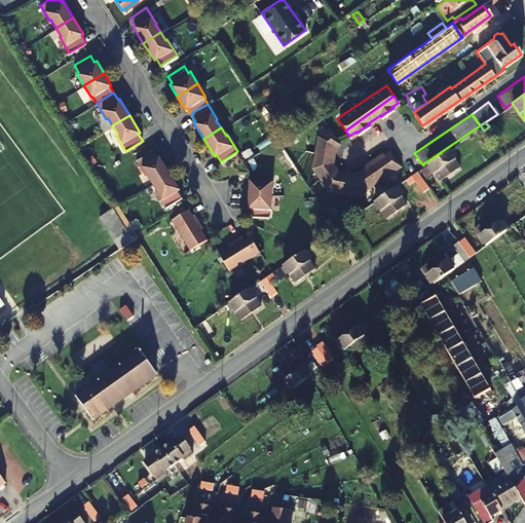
[(314,152),(335,138),(328,127),(317,135),(314,152)]
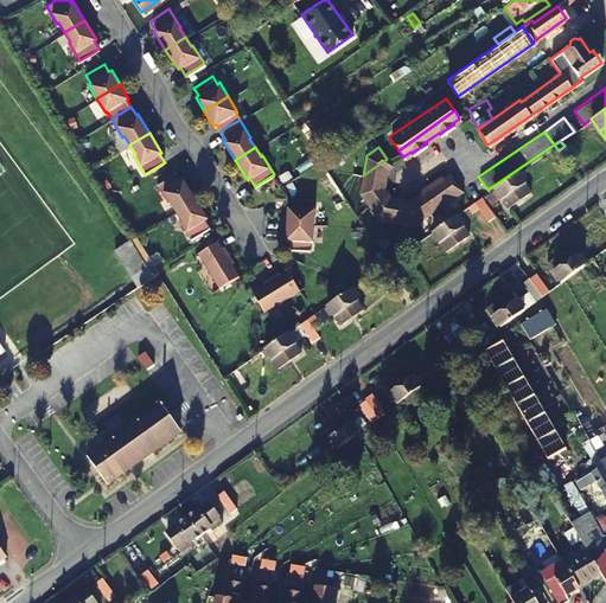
[(389,197),(383,187),(387,166),(390,165),(387,159),(363,175),(359,192),(378,218),(415,224),(463,191),(450,172),(440,179),(438,177),(422,187),(425,190),(414,197),(415,198),(412,200),(389,197)]
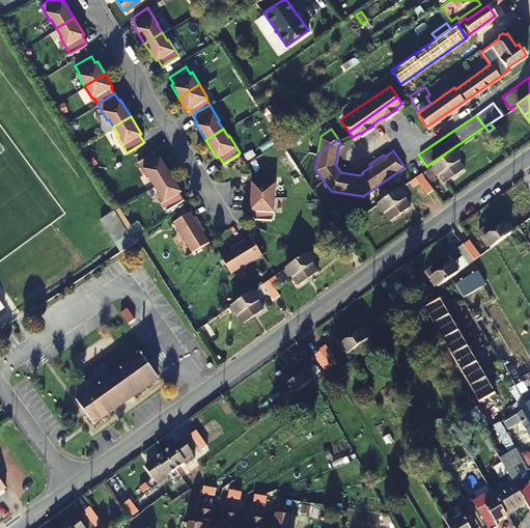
[(442,182),(464,166),(452,149),(430,165),(442,182)]
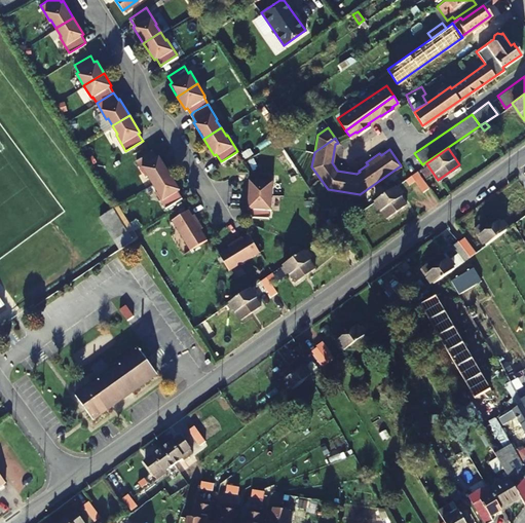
[(157,156),(153,149),(148,152),(137,159),(146,175),(148,175),(152,182),(170,172),(159,155),(157,156)]
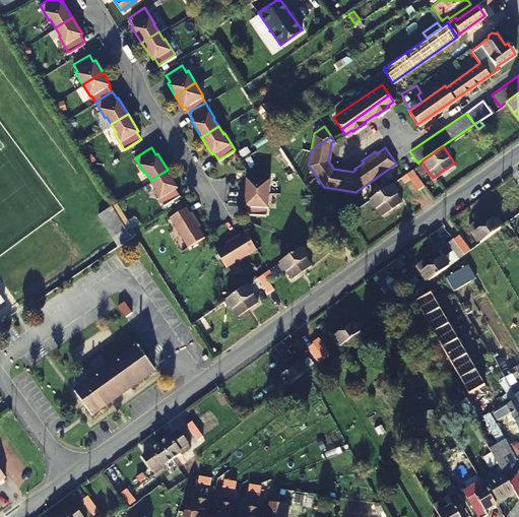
[(246,191),(269,192),(270,177),(267,177),(268,170),(249,169),(249,176),(246,176),(246,191)]
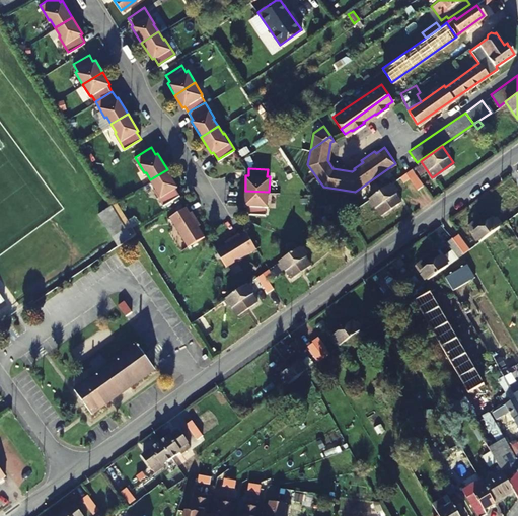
[(417,188),(421,183),(411,168),(404,172),(409,177),(417,188)]
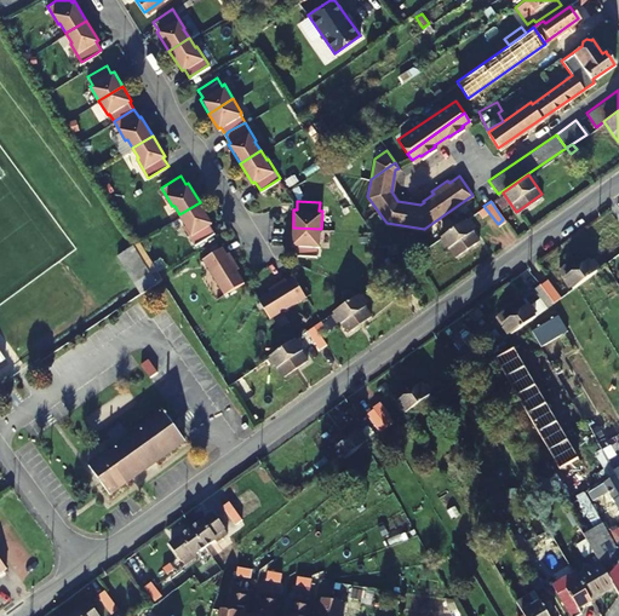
[(212,223),(200,202),(179,214),(185,224),(184,225),(195,245),(211,235),(213,234),(215,232),(210,224),(212,223)]
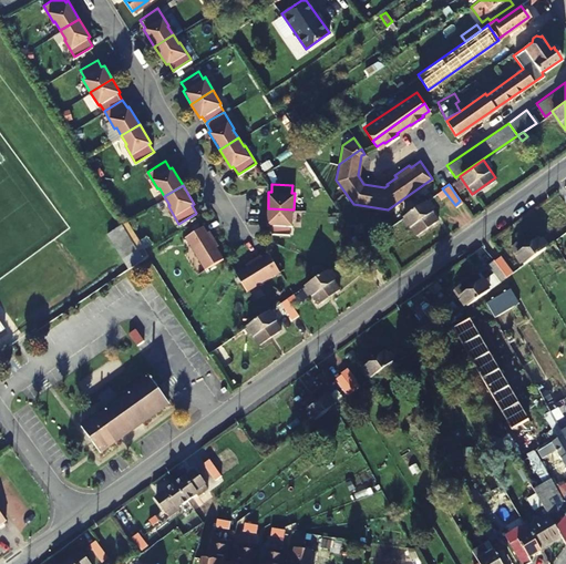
[(439,197),(446,194),(442,188),(435,193),(439,197)]
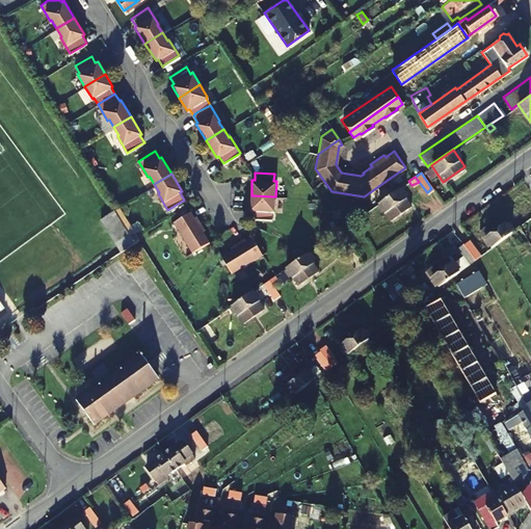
[(397,189),(377,203),(390,220),(410,206),(398,188),(397,189)]
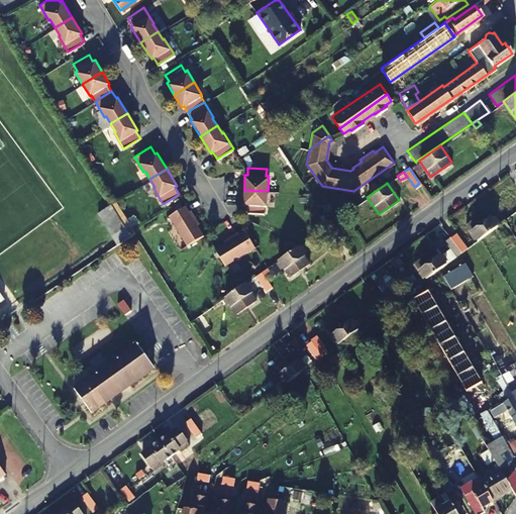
[(268,205),(268,191),(244,190),(243,204),(246,204),(246,212),(265,212),(266,205),(268,205)]
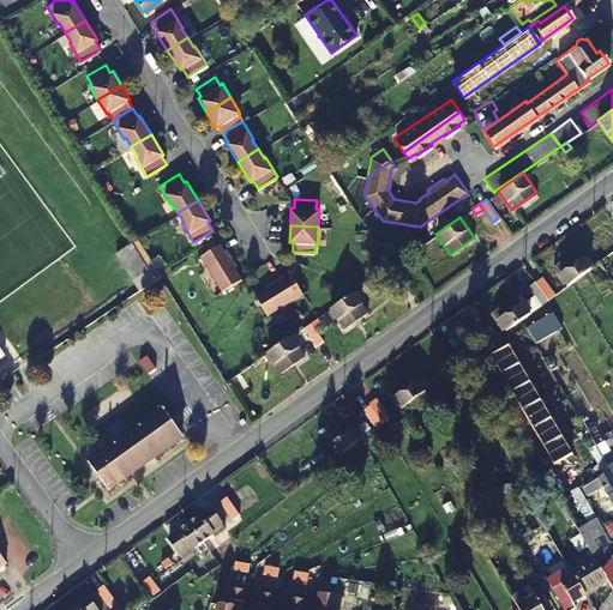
[(122,261),(139,288),(161,273),(138,236),(115,251),(122,261)]
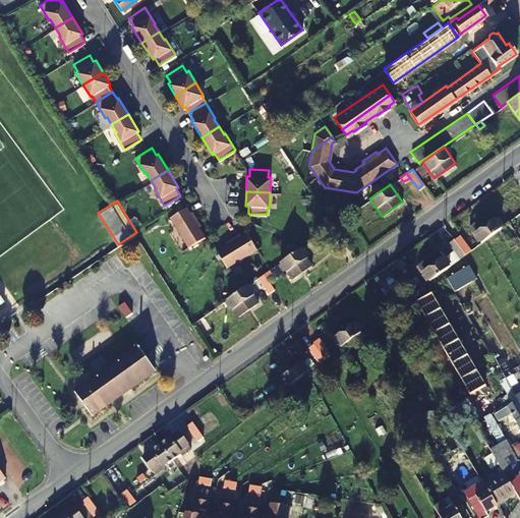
[(190,212),(187,207),(186,207),(170,217),(188,246),(206,236),(201,229),(199,229),(197,227),(201,224),(193,211),(190,212)]
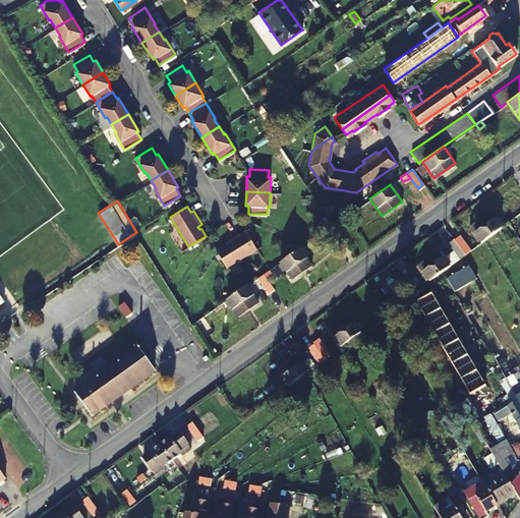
[(488,210),(468,224),(480,241),(500,226),(488,210)]
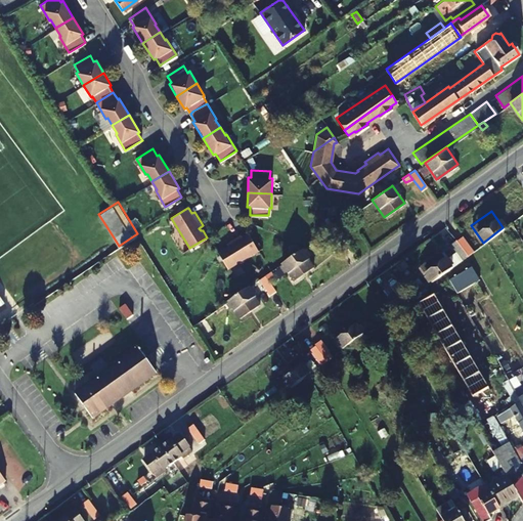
[(349,231),(354,228),(347,218),(342,222),(349,231)]
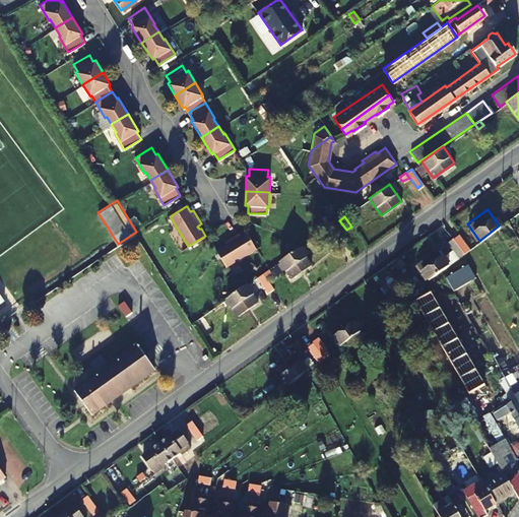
[(340,231),(335,223),(325,231),(333,242),(339,238),(336,234),(340,231)]
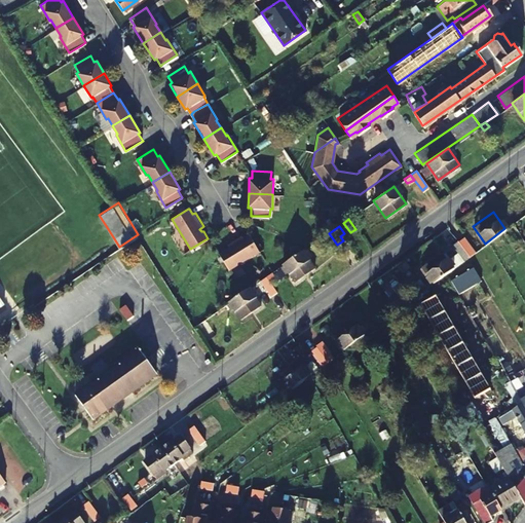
[(229,269),(260,251),(250,233),(244,237),(242,235),(228,244),(230,248),(228,249),(226,248),(219,253),(229,269)]
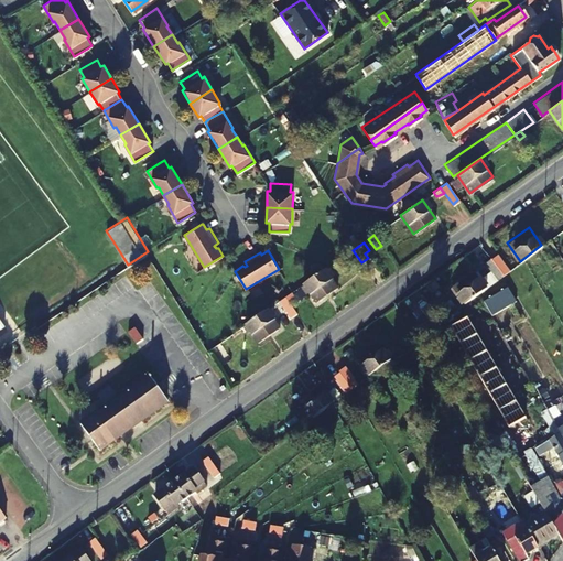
[(490,258),(502,273),(508,270),(496,255),(490,258)]
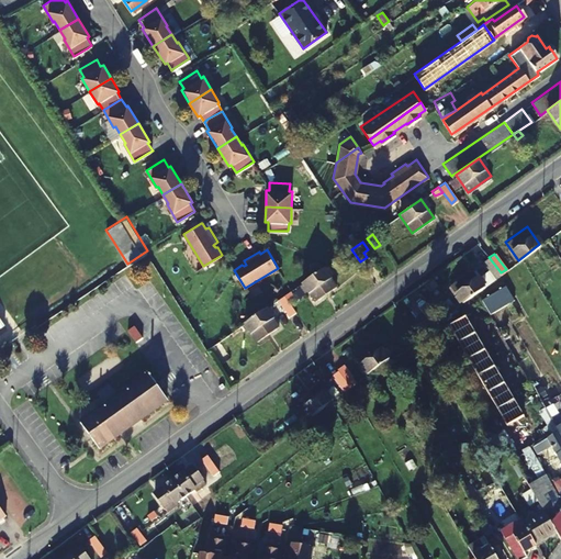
[(498,275),(501,272),(489,257),(482,261),(494,278),(498,275)]
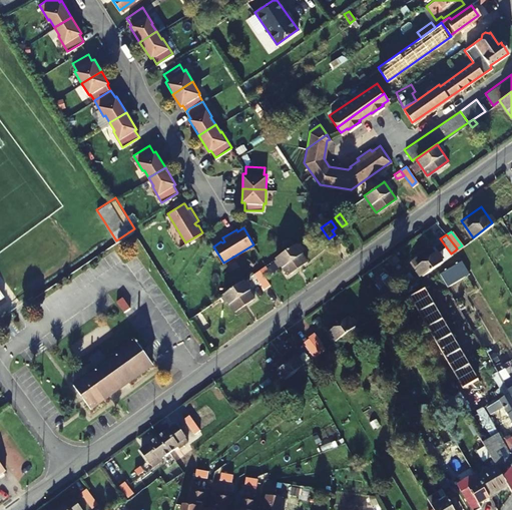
[(287,274),(307,260),(295,243),(275,258),(287,274)]
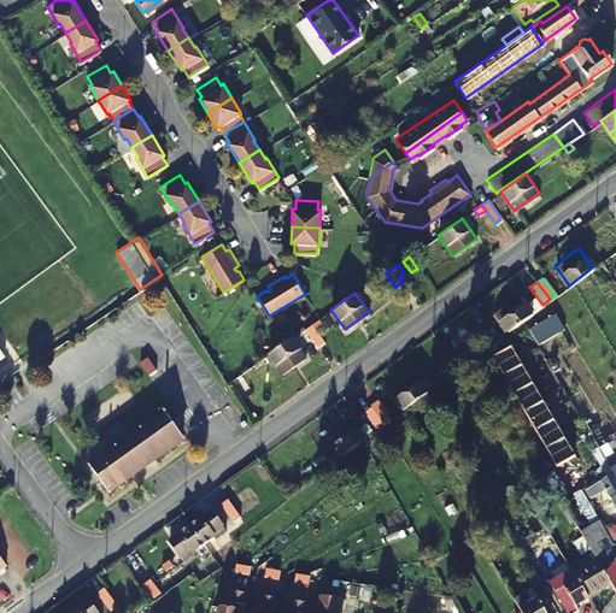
[(517,295),(493,312),(506,331),(522,319),(531,313),(517,295)]
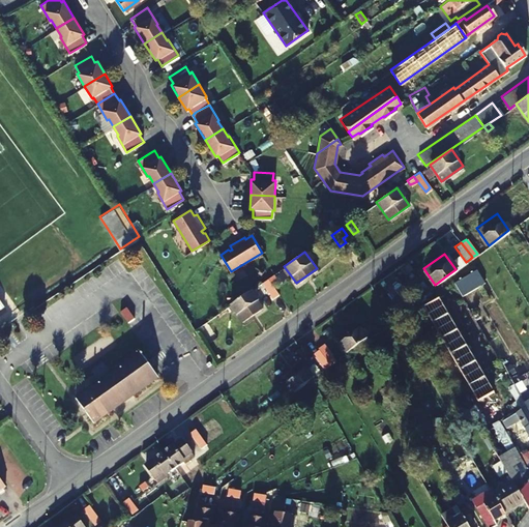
[(456,269),(448,274),(459,292),(481,279),(470,259),(466,262),(456,269)]
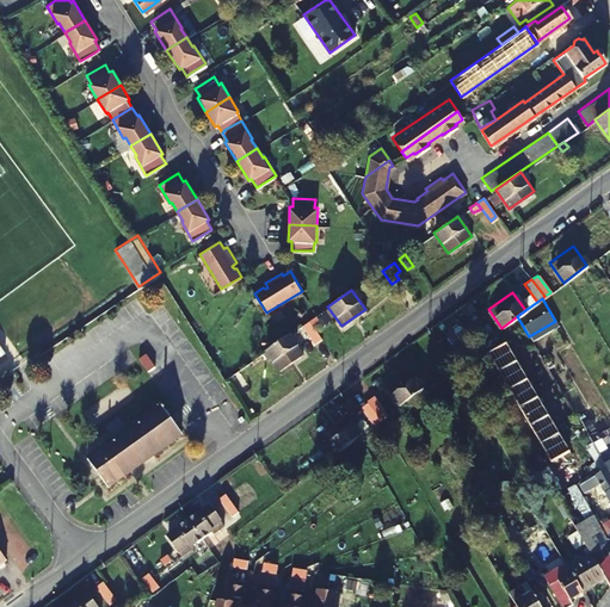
[(306,330),(313,326),(308,320),(302,324),(306,330)]
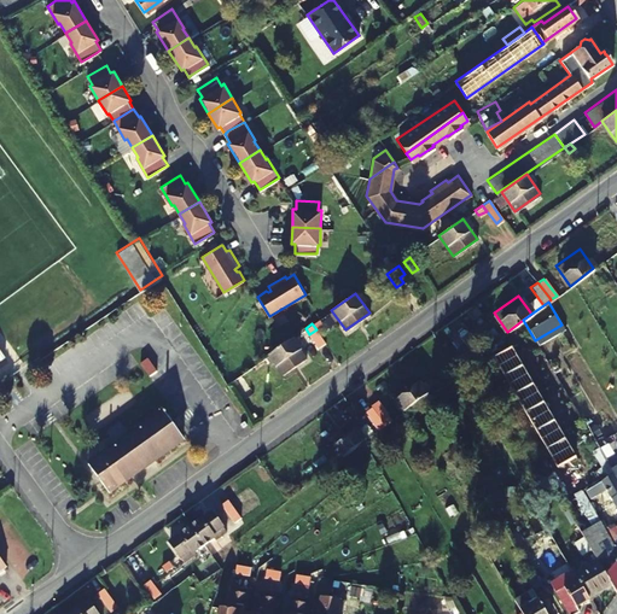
[(283,374),(306,357),(292,338),(268,354),(283,374)]
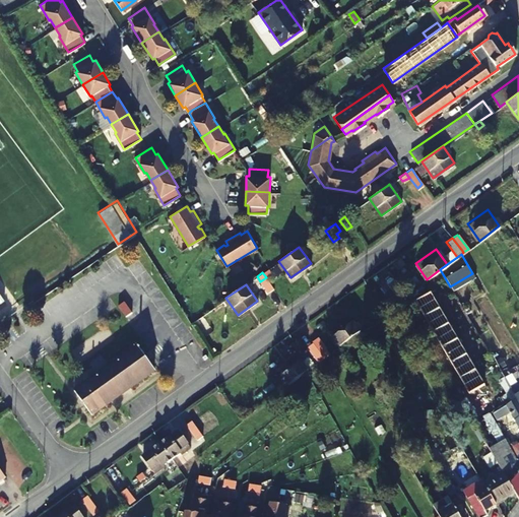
[(384,294),(392,304),(397,300),(390,289),(384,294)]
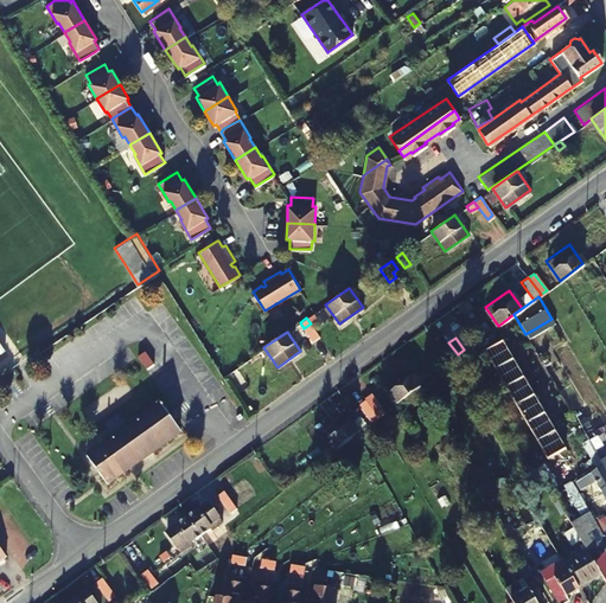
[(505,340),(488,345),(498,380),(516,376),(505,340)]
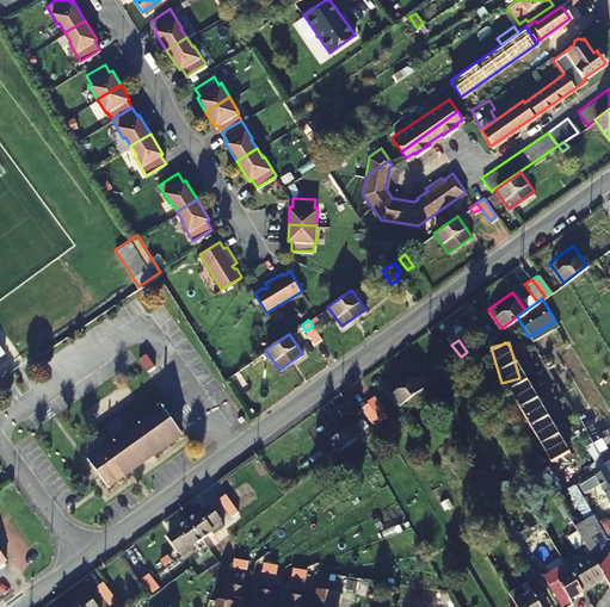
[(450,346),(444,350),(453,361),(458,357),(450,346)]
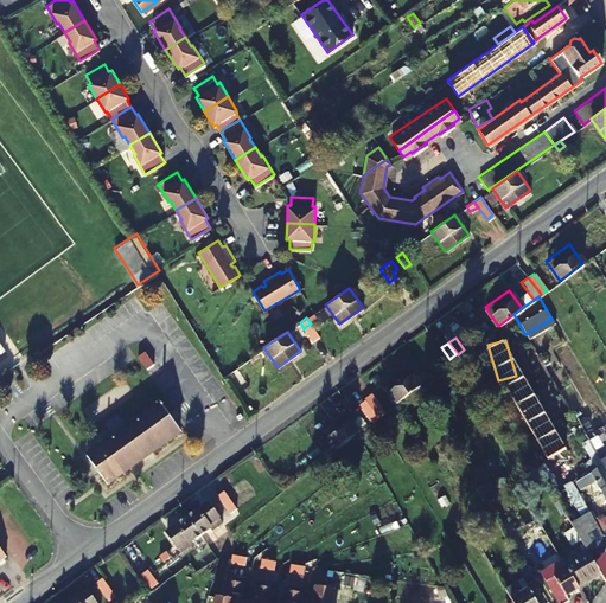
[(396,402),(420,384),(406,365),(382,383),(396,402)]
